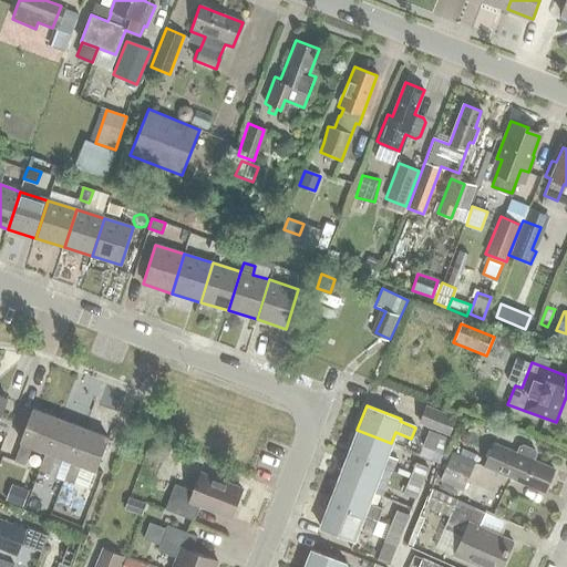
[(455,419),(426,406),(419,423),(449,435),(455,419)]
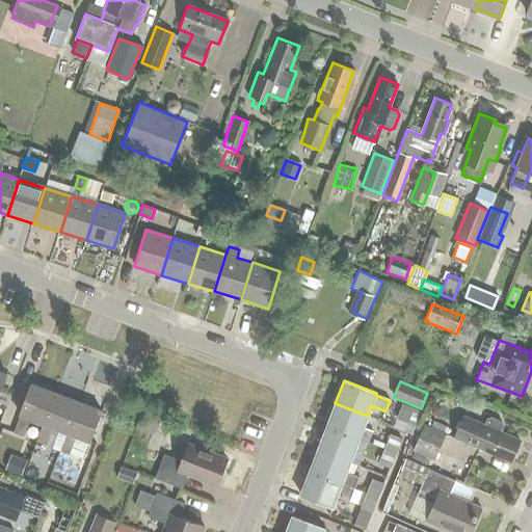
[(30,419),(43,423),(54,393),(30,383),(19,416),(20,416),(14,432),(24,436),(30,419)]
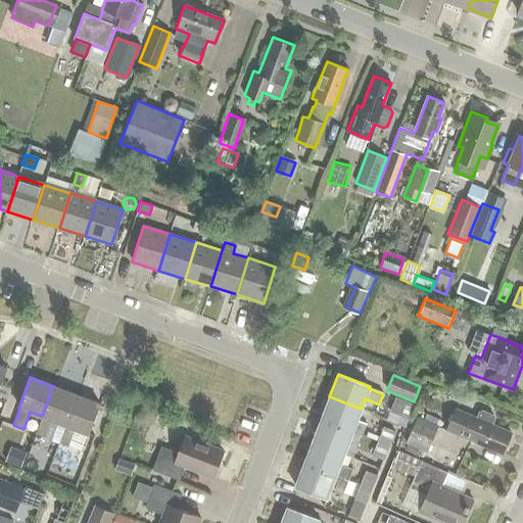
[(42,416),(36,433),(46,437),(52,420),(64,425),(76,394),(53,386),(42,416)]
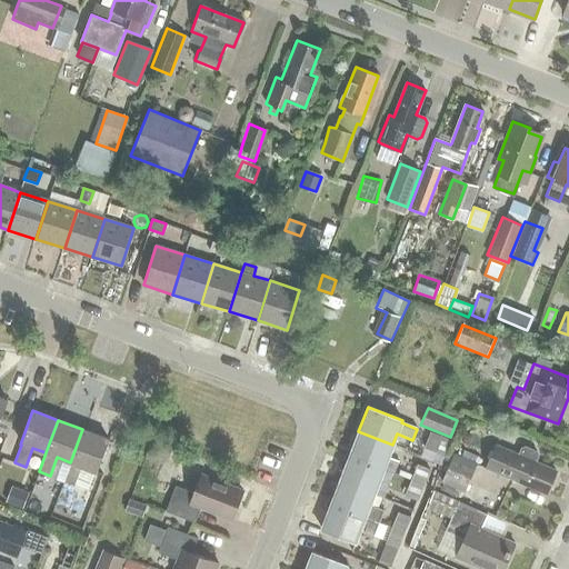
[(82,429),(70,462),(63,481),(75,485),(81,466),(96,471),(108,438),(82,429)]
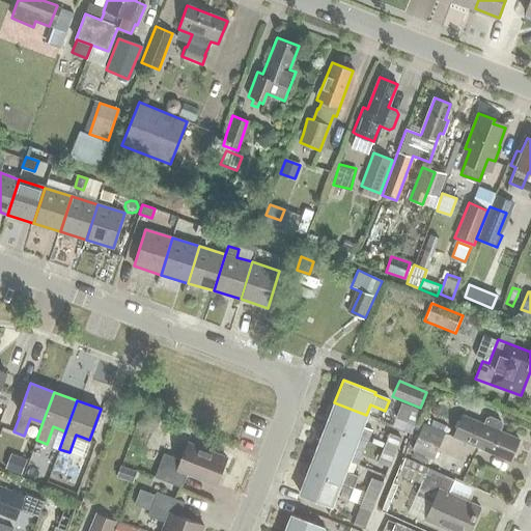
[(326,425),(358,438),(368,442),(371,431),(362,427),(366,415),(334,402),(326,425)]
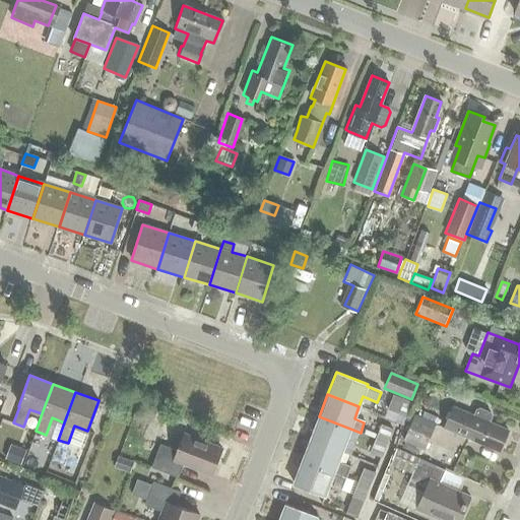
[(391,395),(386,409),(404,416),(409,402),(391,395)]
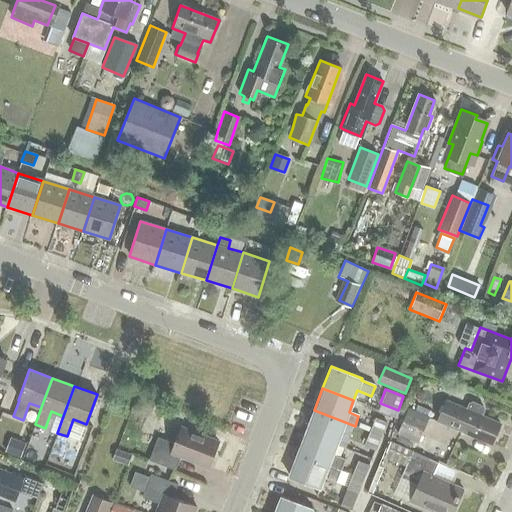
[(491,443),(499,422),(481,415),(483,409),(482,406),(472,401),(469,403),(467,408),(446,400),(437,422),(457,430),(457,429),(491,443)]
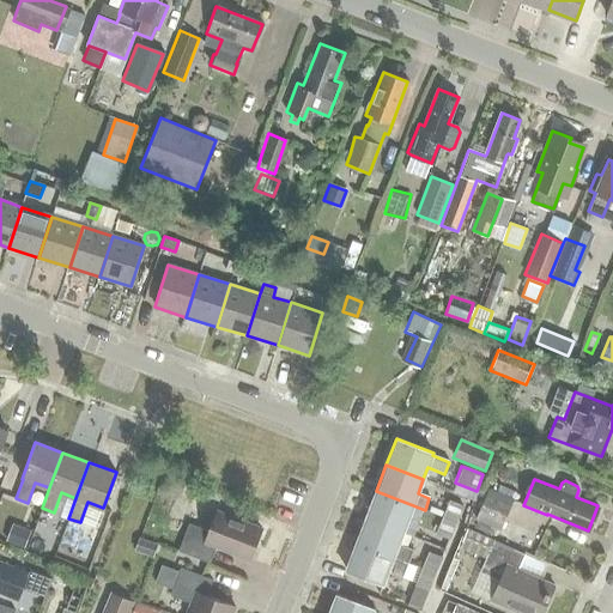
[(497,529),(504,515),(510,499),(489,489),(474,520),(497,529)]
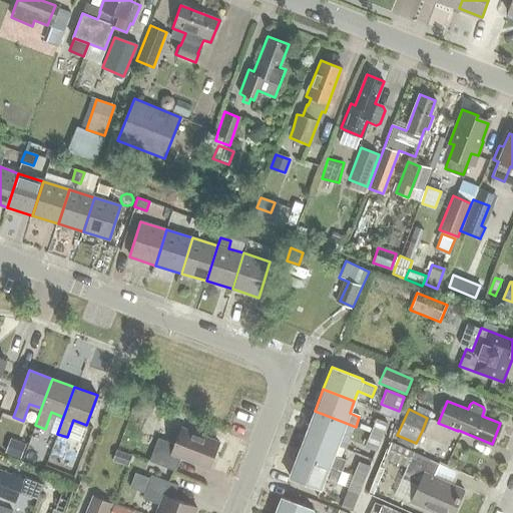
[(346,423),(315,411),(307,433),(338,445),(346,423)]
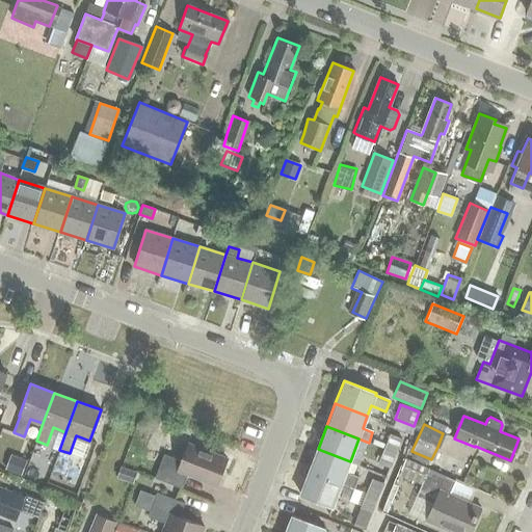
[(389,434),(383,448),(395,452),(400,439),(389,434)]
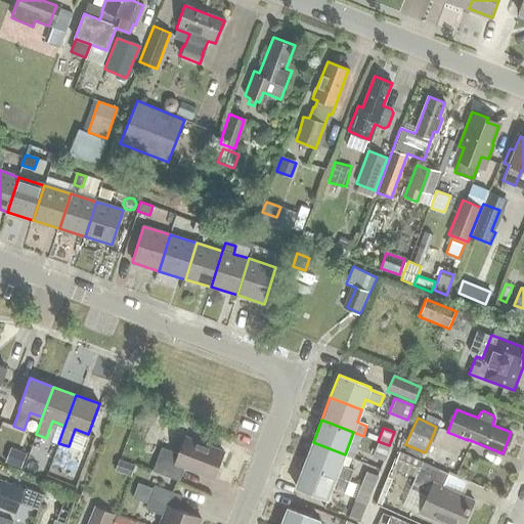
[(179,480),(184,467),(213,478),(223,451),(185,436),(178,453),(162,446),(153,470),(179,480)]
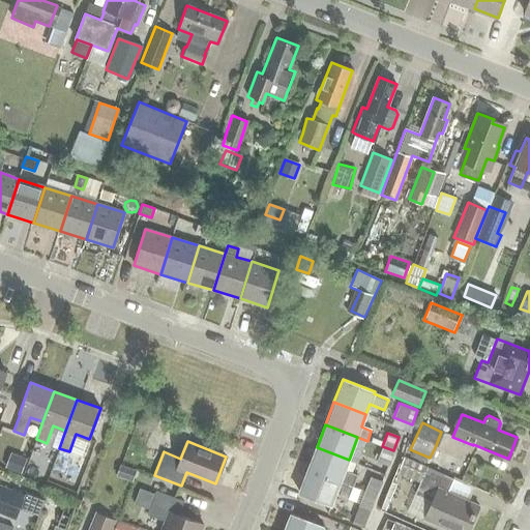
[(387,465),(393,450),(382,446),(376,461),(387,465)]
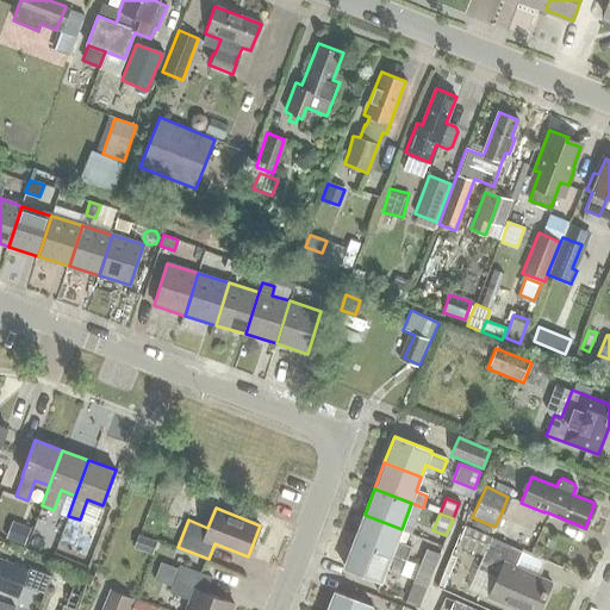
[(402,529),(365,515),(354,540),(391,554),(405,560),(410,548),(396,542),(402,529)]
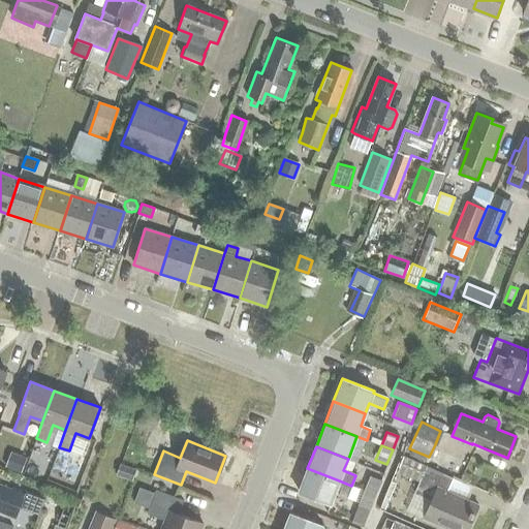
[(425,467),(403,458),(397,472),(418,481),(425,467)]
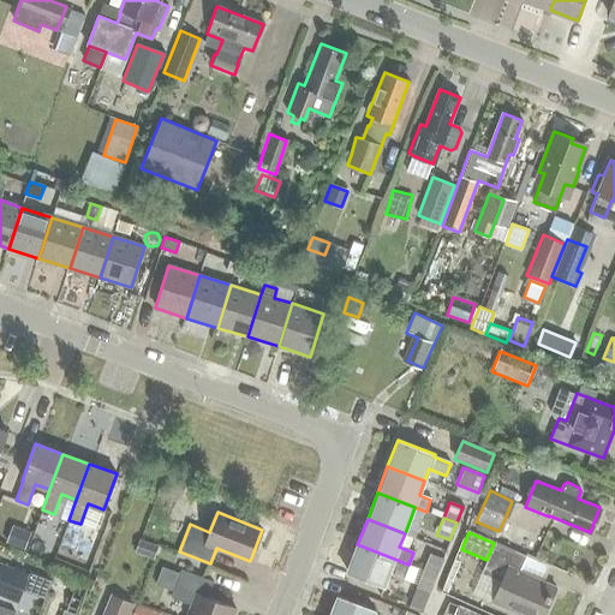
[(139,541),(135,554),(154,560),(159,548),(139,541)]
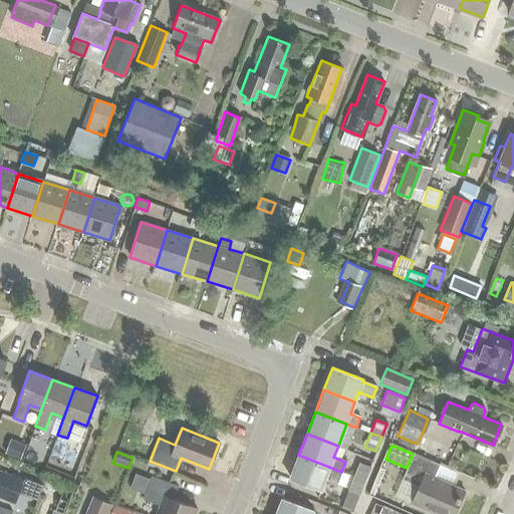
[(440,466),(414,454),(403,480),(418,487),(410,505),(431,513),(454,513),(465,491),(435,478),(440,466)]
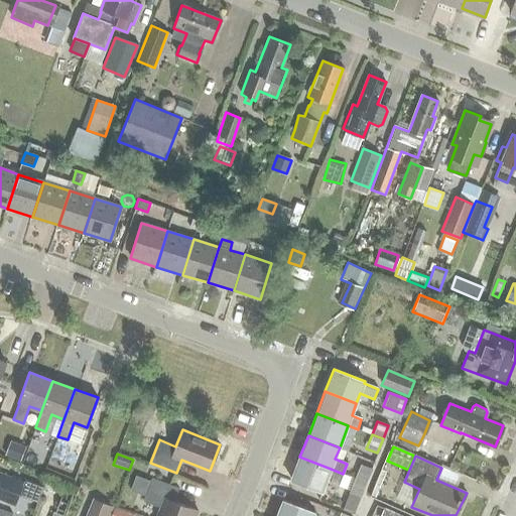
[(331,469),(299,457),(291,480),(323,491),(327,480),(339,484),(343,474),(331,469)]
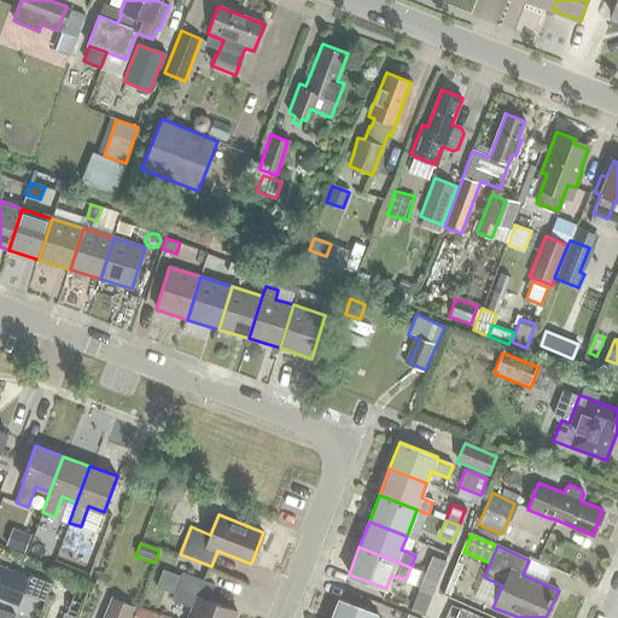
[(431,557),(425,572),(438,578),(444,561),(431,557)]
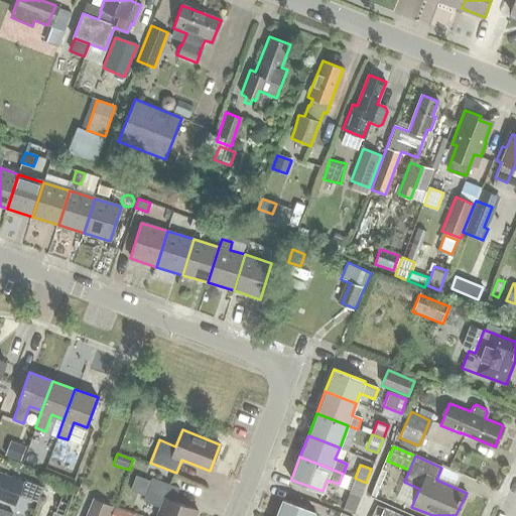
[(0,495),(15,501),(22,481),(0,473),(0,495)]
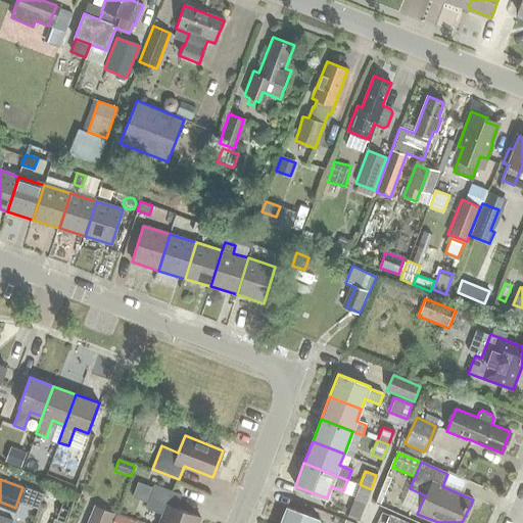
[(197,522),(200,517),(176,508),(181,494),(154,484),(145,507),(162,514),(158,522),(197,522)]
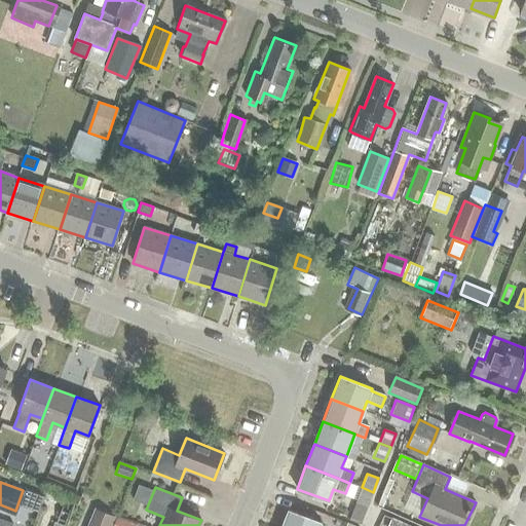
[(367,506),(373,492),(362,487),(355,502),(367,506)]
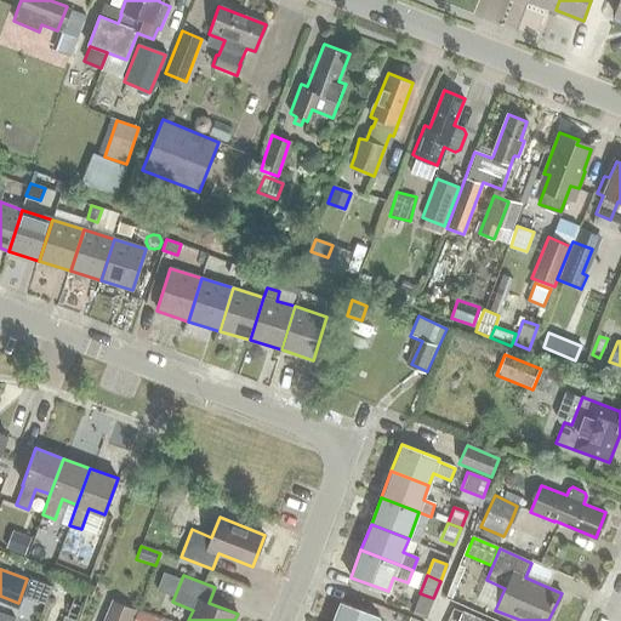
[(27,620),(38,620),(52,586),(30,577),(16,616),(27,620)]
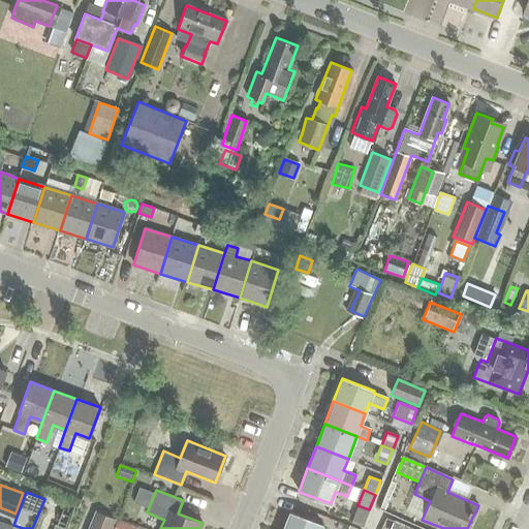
[(71,511),(63,508),(57,525),(65,528),(71,511)]
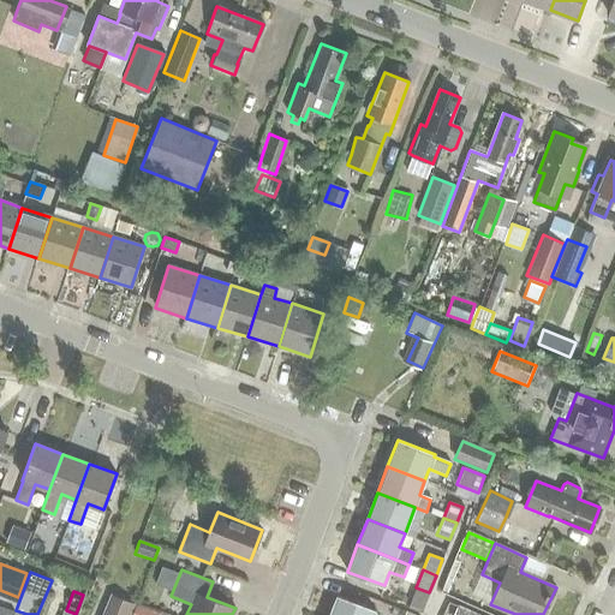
[(111,595),(102,614),(130,614),(135,604),(111,595)]
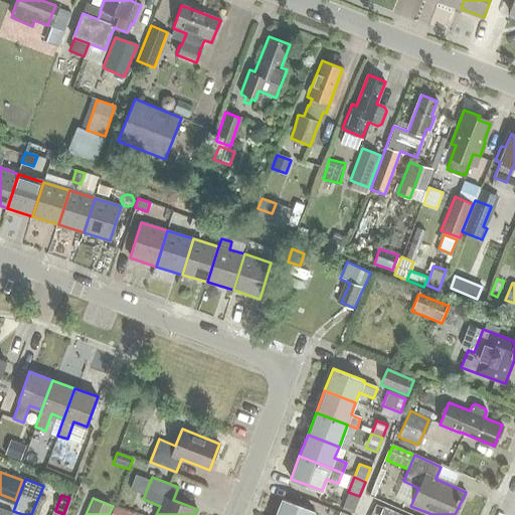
[(311,514),(313,511),(283,500),(277,514),(311,514)]
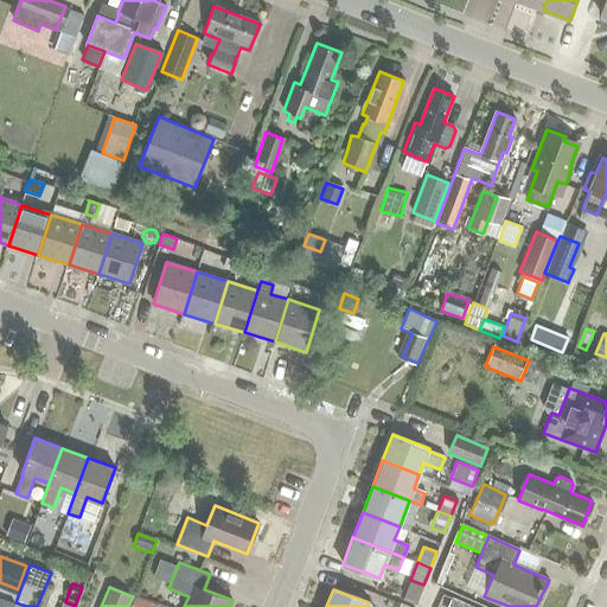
[(155,606),(158,604),(134,596),(131,606),(155,606)]
